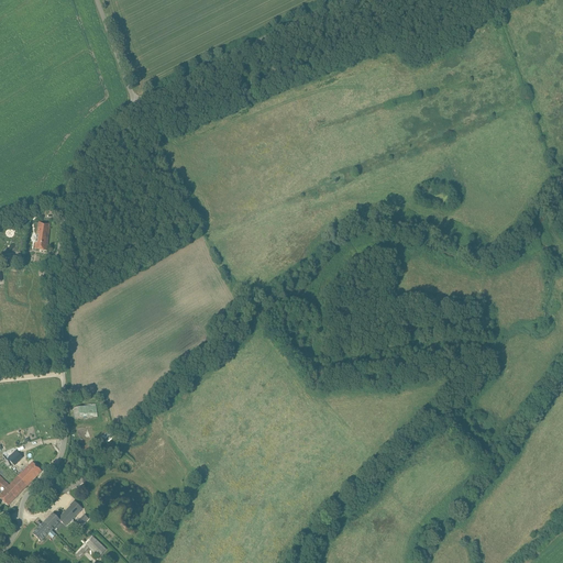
[(51,223),(45,223),(37,222),(34,250),(47,251),(51,223)]
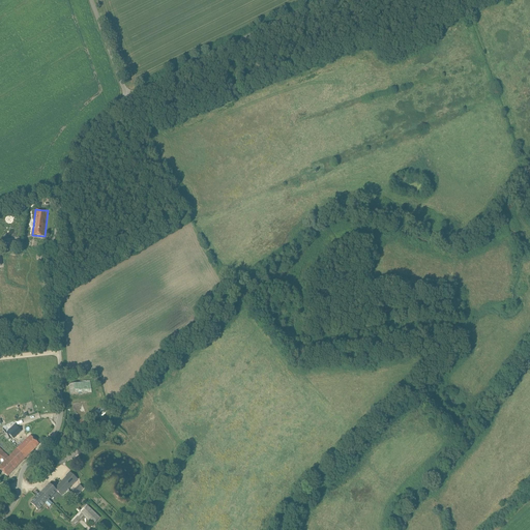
[(4,242),(5,249),(16,248),(16,241),(8,242),(4,242)]
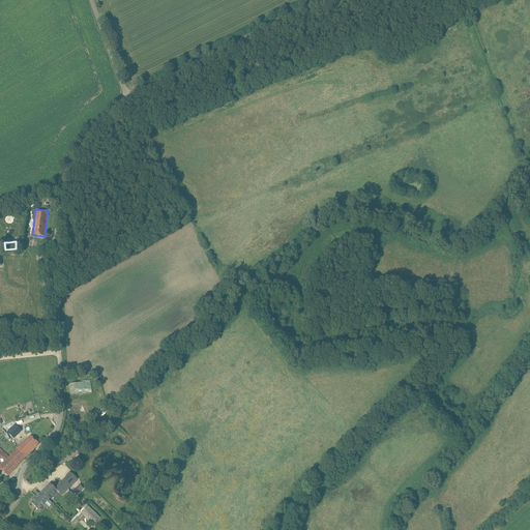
[(90,382),(75,384),(69,384),(70,394),(91,392),(90,382)]
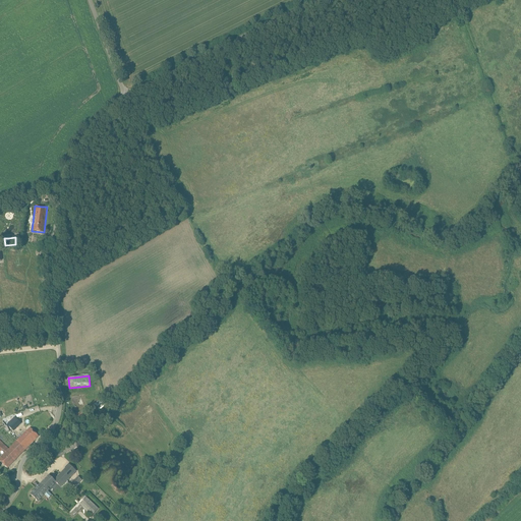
[(7,424),(13,430),(20,423),(14,417),(7,424)]
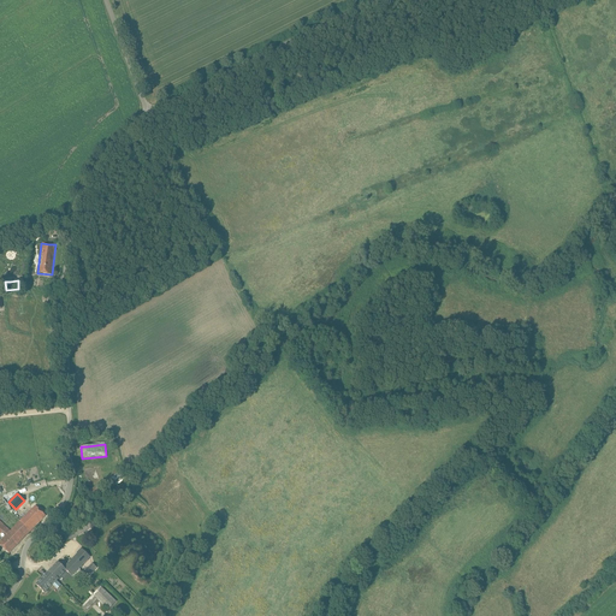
[(19,521),(30,532),(46,516),(35,505),(19,521)]
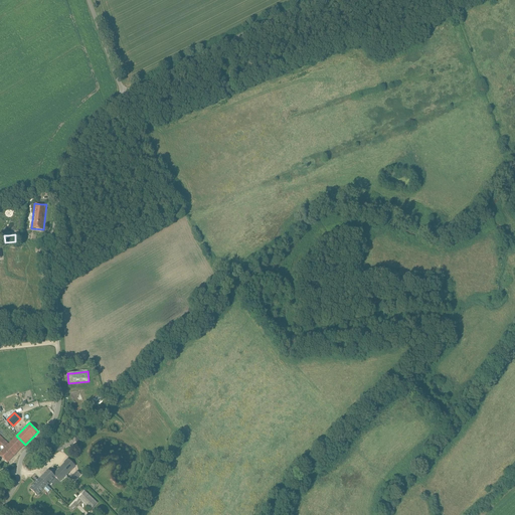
[(25,445),(16,436),(8,445),(0,436),(0,447),(2,445),(5,448),(0,453),(0,456),(7,463),(25,445)]
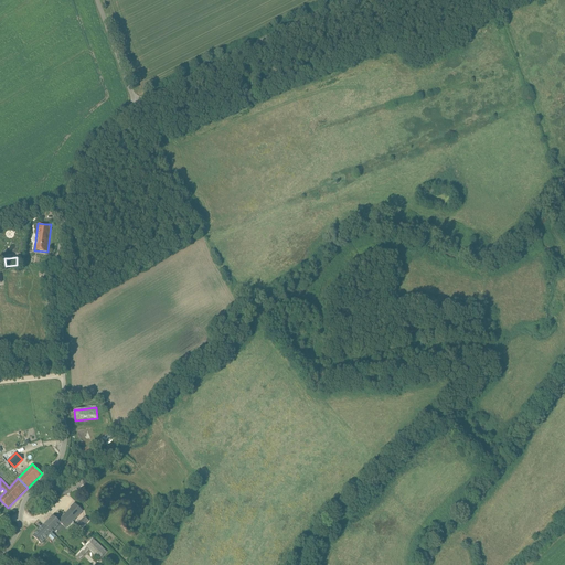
[(63,497),(74,490),(72,487),(61,492),(63,497)]
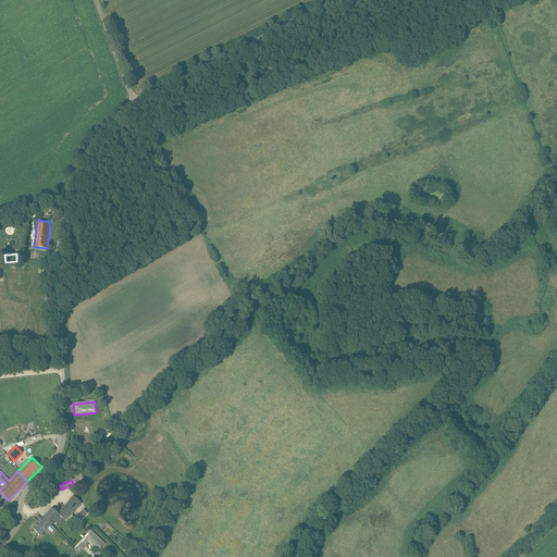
[(52,508),(44,518),(51,525),(60,516),(65,521),(82,504),(74,496),(58,514),(52,508)]
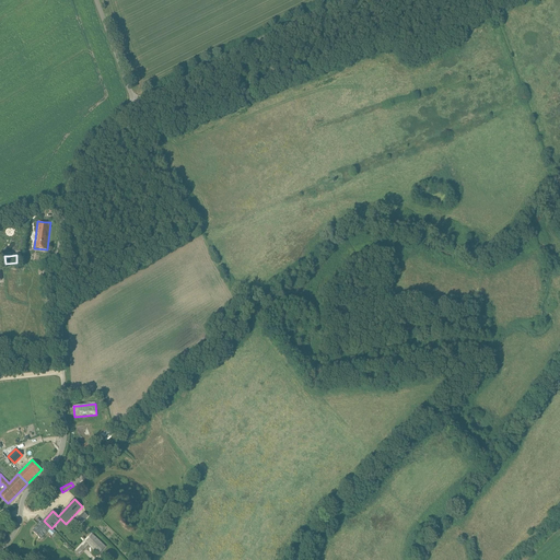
[(76,521),(80,524),(83,521),(84,520),(85,518),(84,517),(83,516),(82,515),(81,516),(81,515),(78,518),(76,521)]
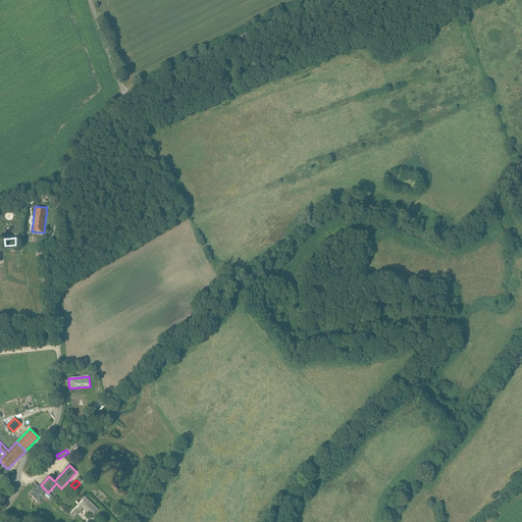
[(48,492),(41,485),(31,496),(38,503),(45,496),(49,500),(52,497),(48,492)]
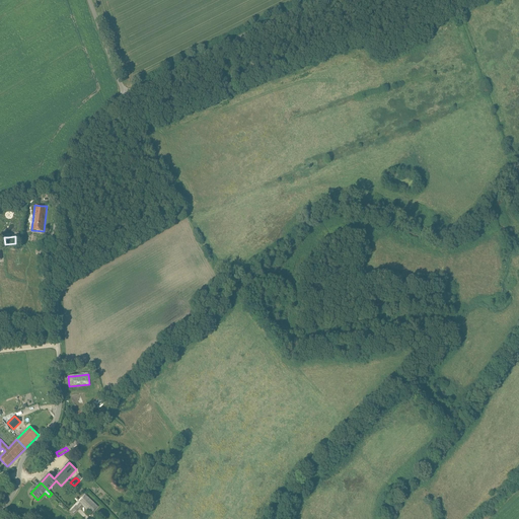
[(84,495),(78,501),(69,511),(73,515),(82,505),(91,514),(97,507),(84,495)]
